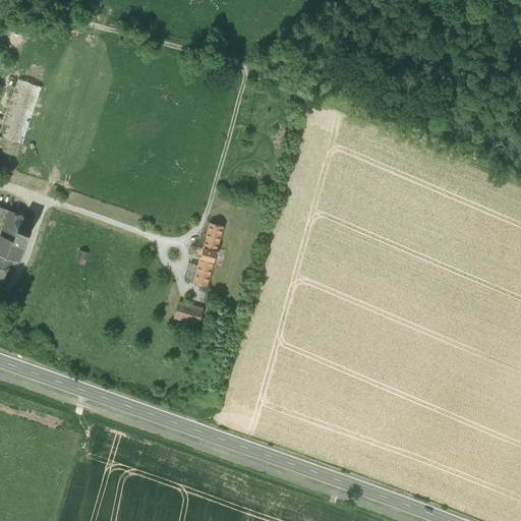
[(18,78),(0,131),(0,136),(21,145),(41,87),(18,78)]
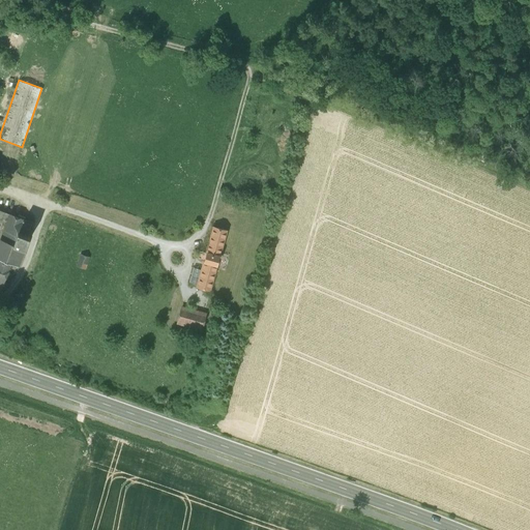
[(0,210),(0,240),(1,238),(9,214),(0,210)]
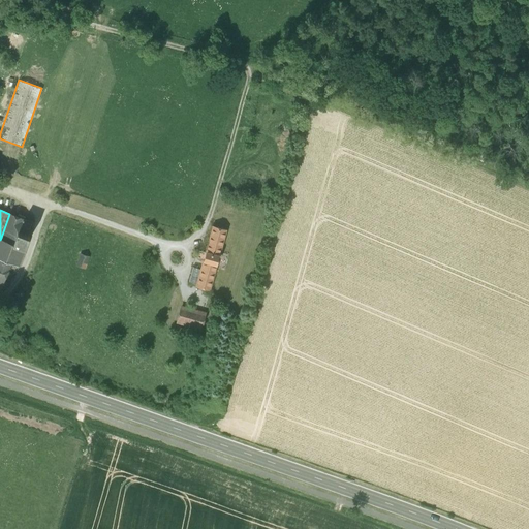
[(1,238),(13,243),(18,231),(26,235),(30,222),(9,214),(1,238)]
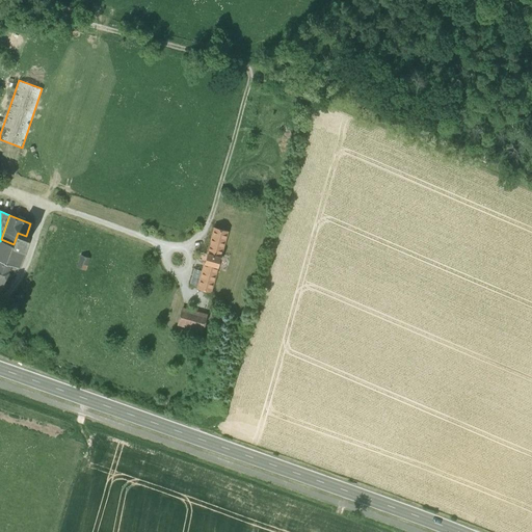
[(206,262),(203,270),(198,287),(210,291),(217,266),(220,257),(219,257),(227,232),(215,229),(208,254),(205,262),(206,262)]
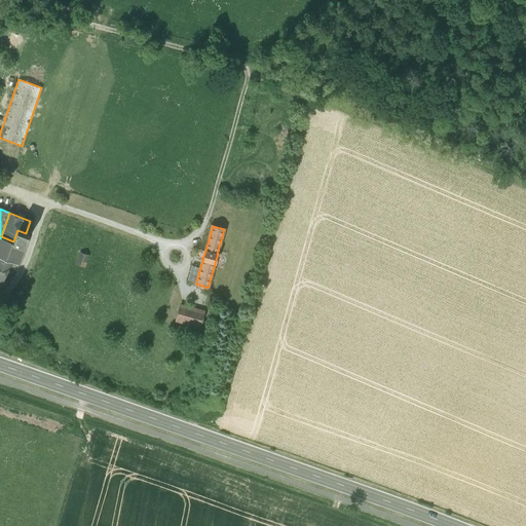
[(29,234),(26,233),(17,230),(13,241),(24,246),(25,246),(29,234)]
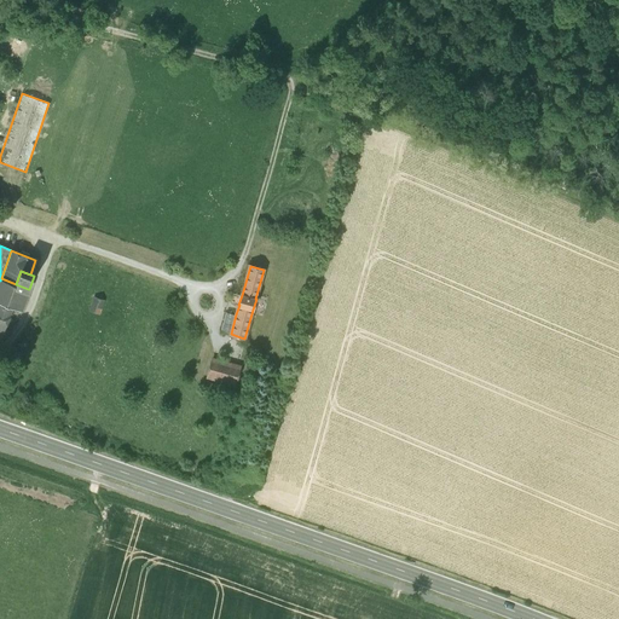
[(0,331),(1,334),(12,306),(21,308),(28,289),(16,284),(1,278),(0,281),(0,331)]
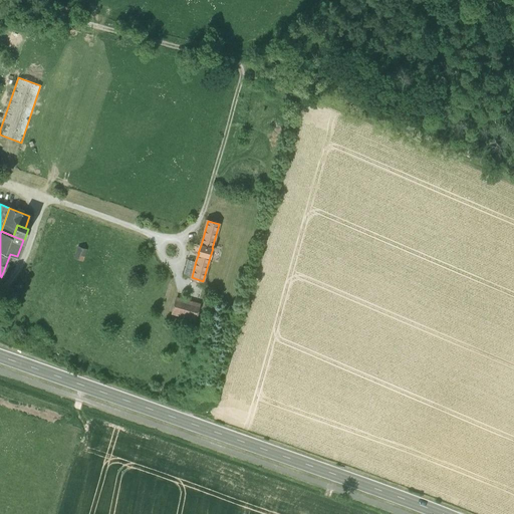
[(191,251),(198,253),(201,245),(193,243),(191,251)]
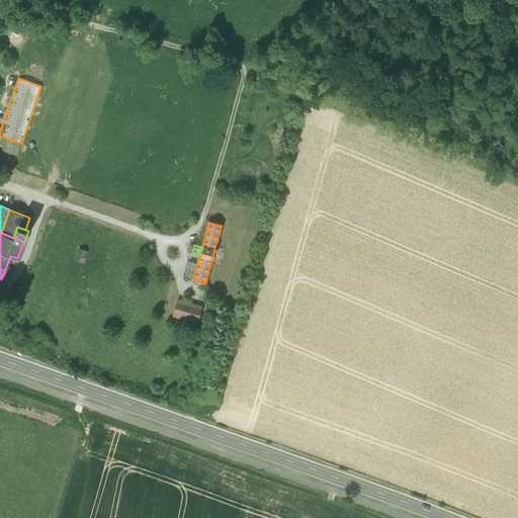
[(75,261),(83,263),(88,252),(79,249),(75,261)]
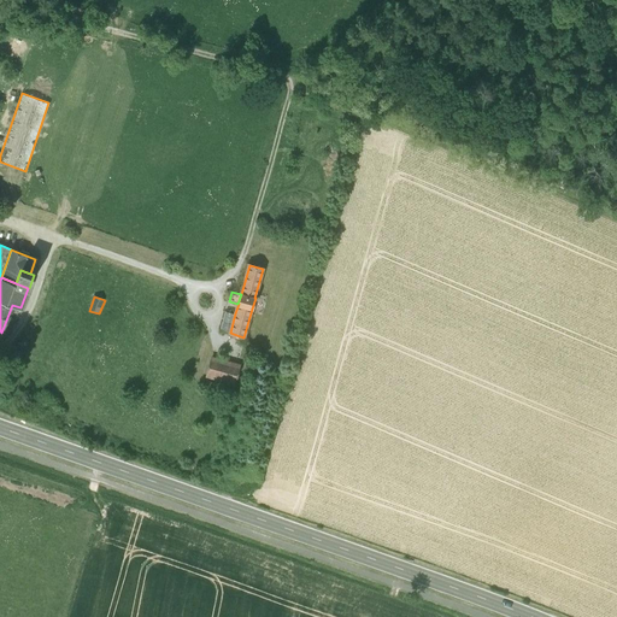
[(219,329),(230,333),(235,313),(225,311),(219,329)]
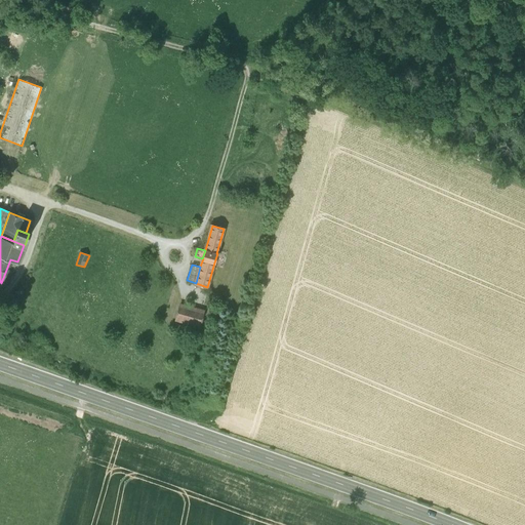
[(179,321),(199,326),(203,311),(195,309),(193,314),(188,312),(189,307),(180,305),(176,320),(179,321)]
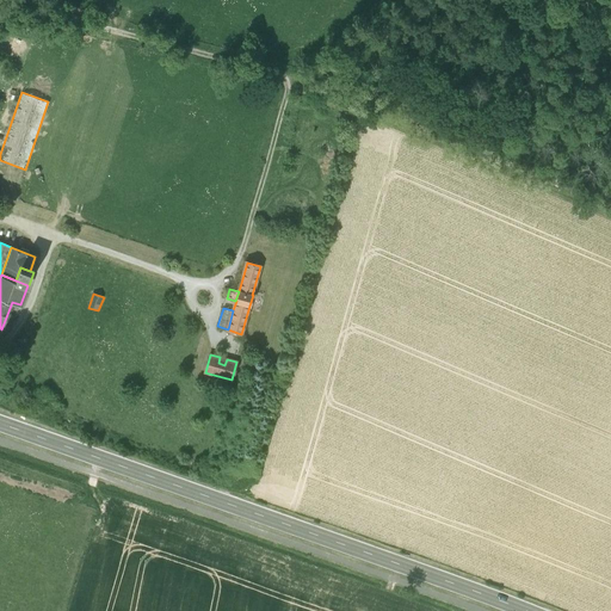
All buildings are outlined.
